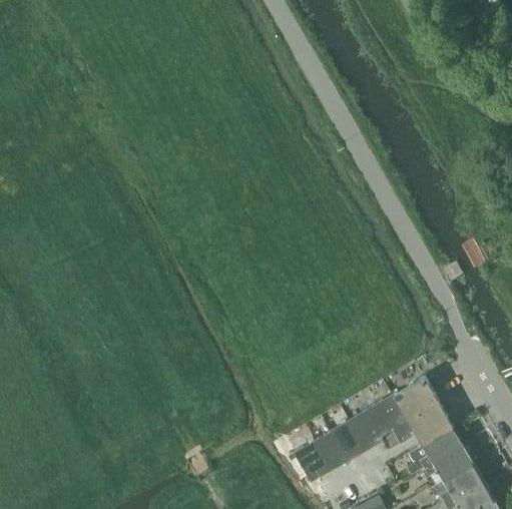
[(405,422),(438,403),(424,378),(346,423),(366,456),(375,452),(373,448),(382,443),(380,439),(393,432),(397,439),(410,431),(405,422)]
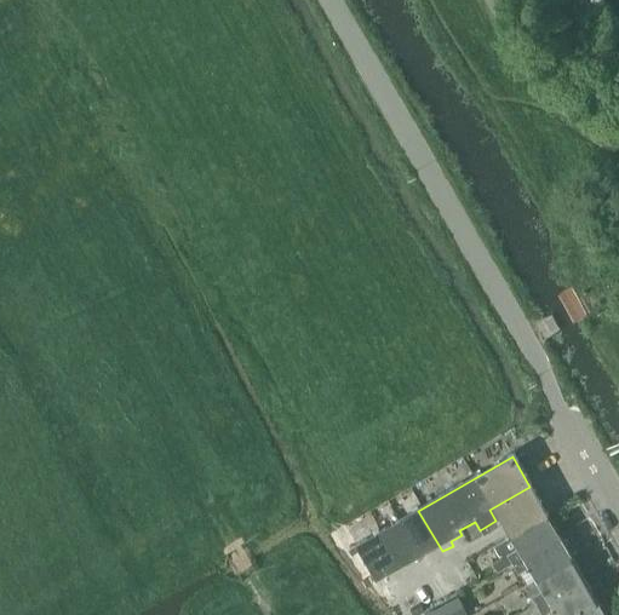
[(546,516),(529,487),(489,510),(496,521),(500,529),(504,527),(510,538),(546,516)]
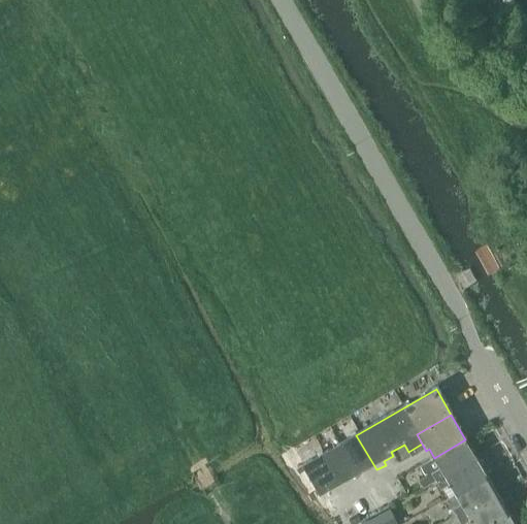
[(376,469),(356,435),(301,467),(320,496),(346,482),(352,493),(389,471),(386,465),(376,469)]
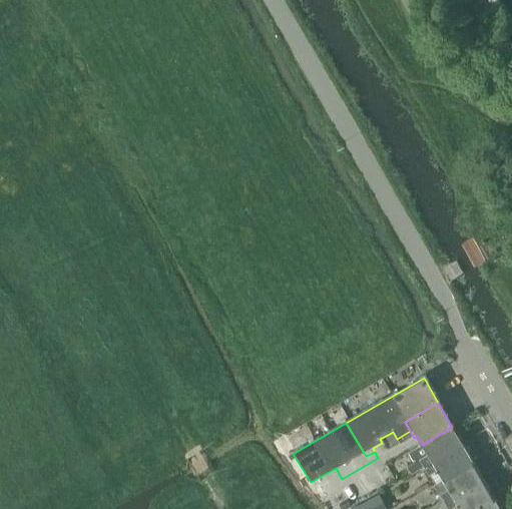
[(452,427),(422,445),(408,454),(414,464),(407,467),(411,474),(423,468),(463,446),(452,427)]
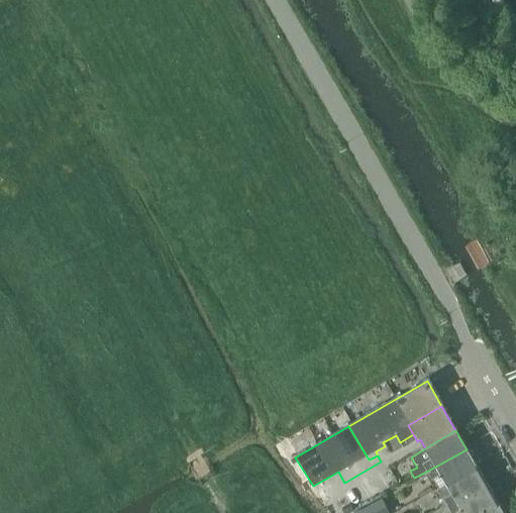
[(413,434),(400,442),(404,448),(417,441),(413,434)]
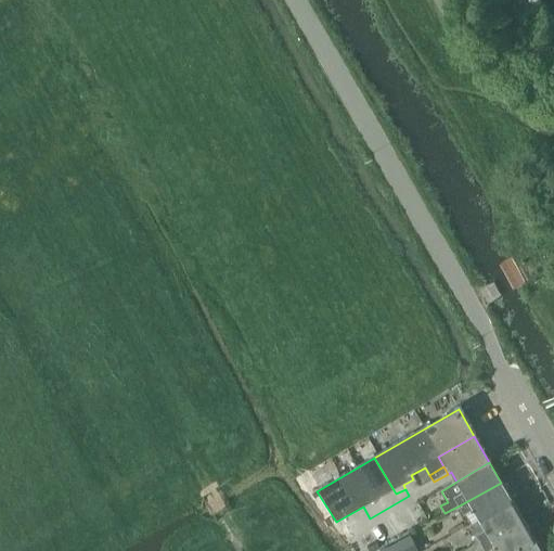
[(512,501),(501,483),(458,507),(463,515),(473,510),(478,520),(512,501)]
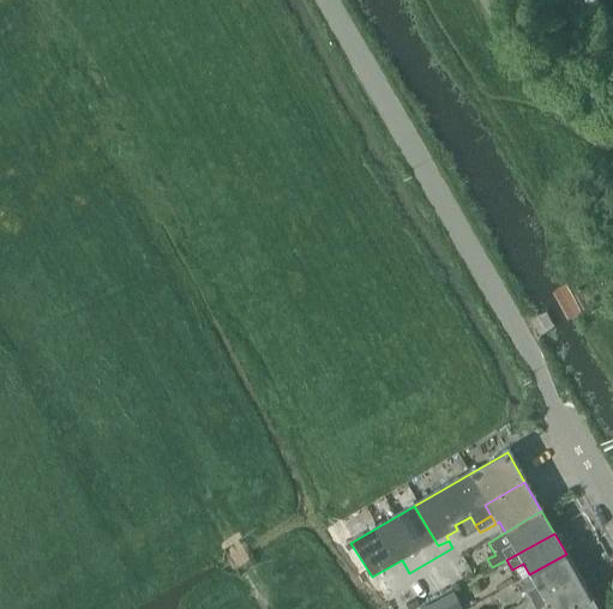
[(566,554),(529,574),(520,580),(527,594),(521,597),(524,606),(578,574),(566,554)]
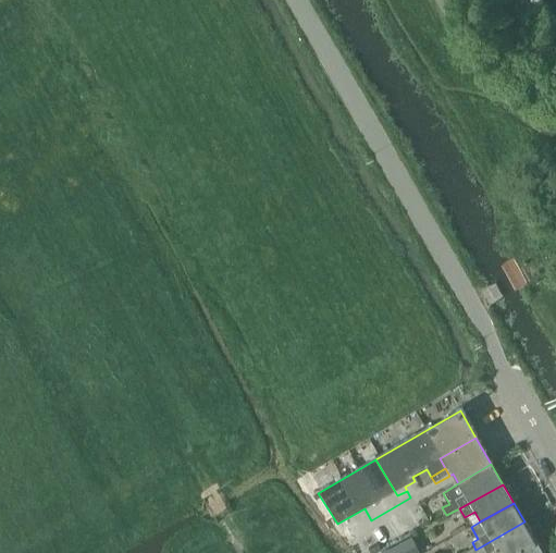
[(514,552),(535,541),(524,521),(476,550),(471,552),(514,552)]
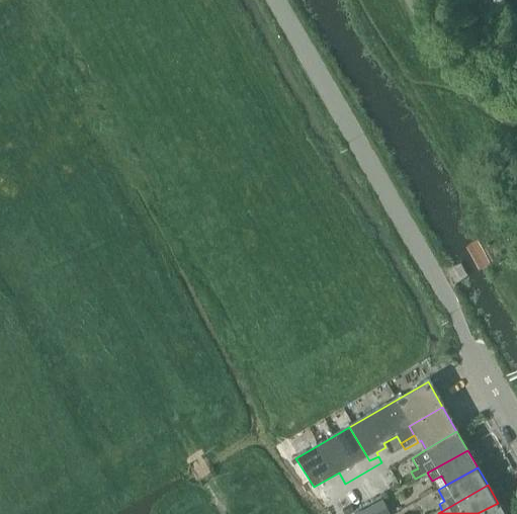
[(390,513),(382,500),(357,513),(390,513)]
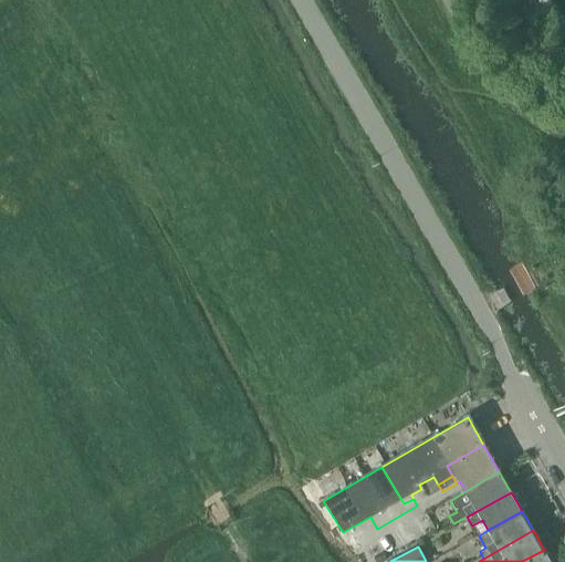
[(551,561),(544,550),(522,561),(551,561)]
